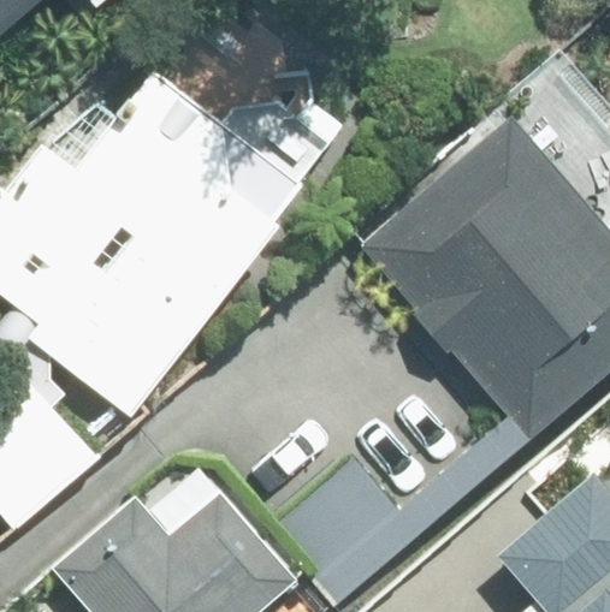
[(0,25),(28,0),(89,0),(90,0),(0,0),(0,25)]
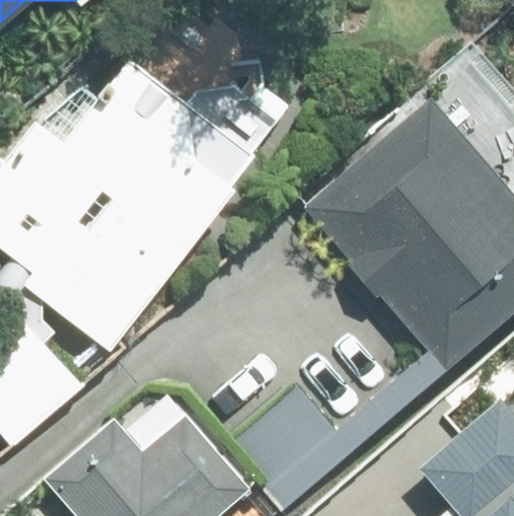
[(255,154),(129,60),(66,143),(28,116),(0,153),(0,255),(115,342),(255,154)]
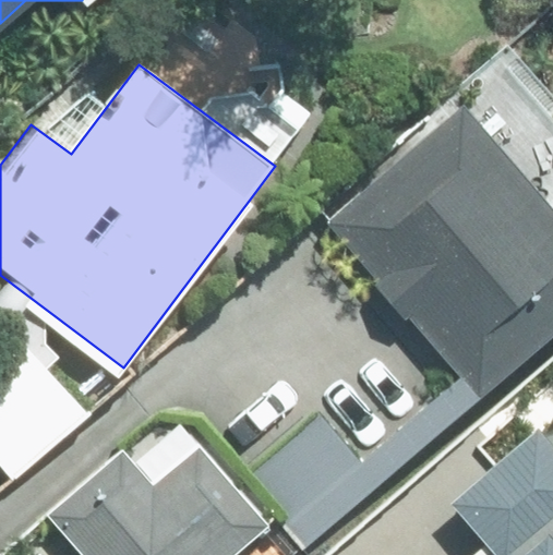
[(552,337),(552,201),(465,106),(333,227),(489,396),(552,337)]
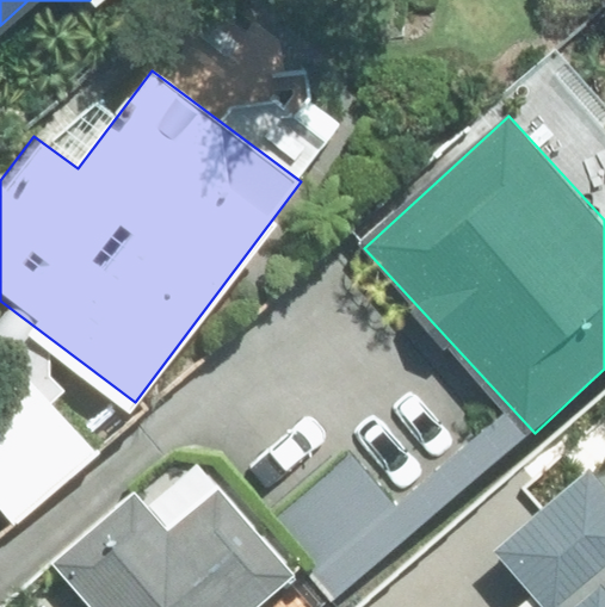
[(98,454),(30,382),(0,409),(0,506),(19,527),(98,454)]
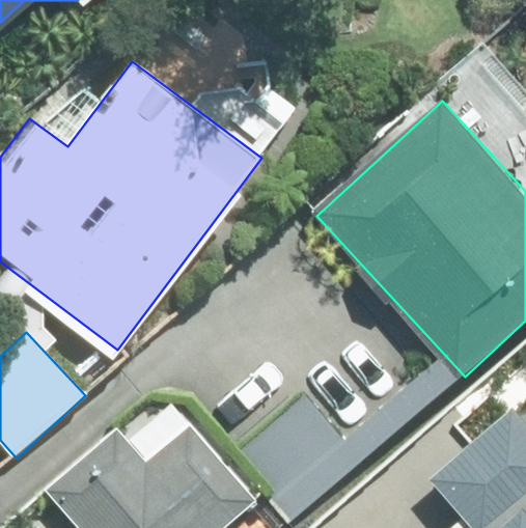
[(525,527),(525,393),(432,477),(476,527),(525,527)]
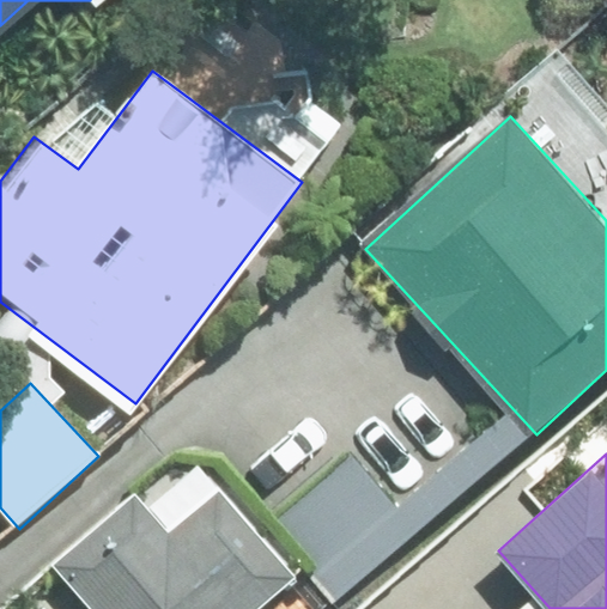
[(146,506),(133,492),(53,564),(93,608),(254,608),(296,572),(196,462),(146,506)]
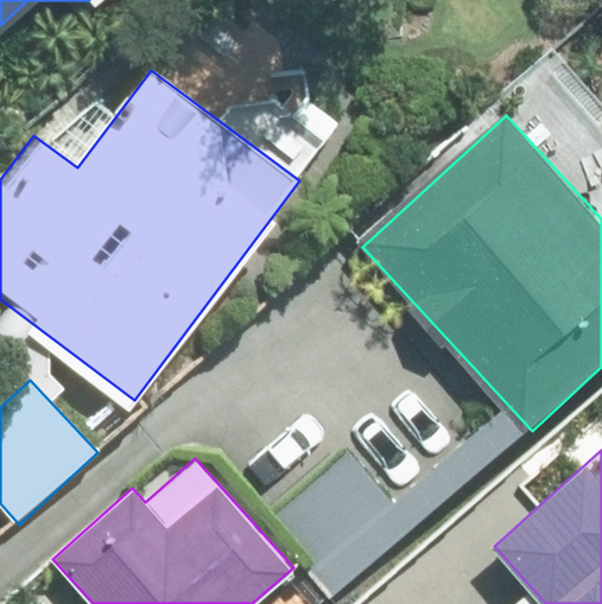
All buildings are outlined.
